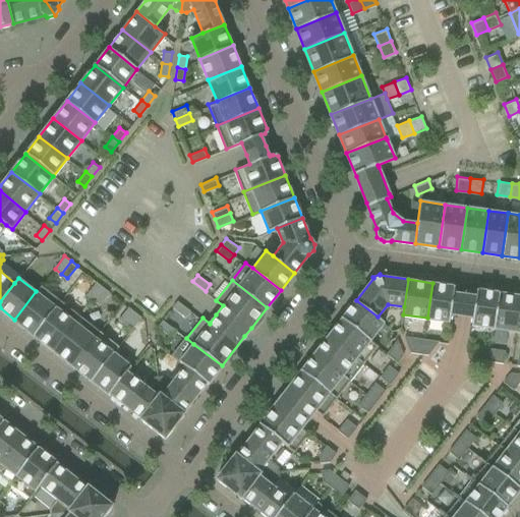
[(87,293),(93,298),(103,286),(97,281),(87,293)]
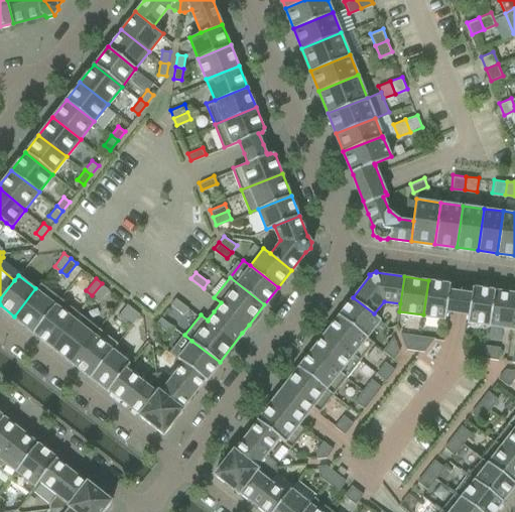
[(490,325),(495,289),(476,286),(472,290),(472,293),(460,291),(451,290),(449,290),(449,287),(446,282),(428,280),(423,314),(445,317),(446,310),(457,312),(467,313),(469,313),(468,322),(490,325)]
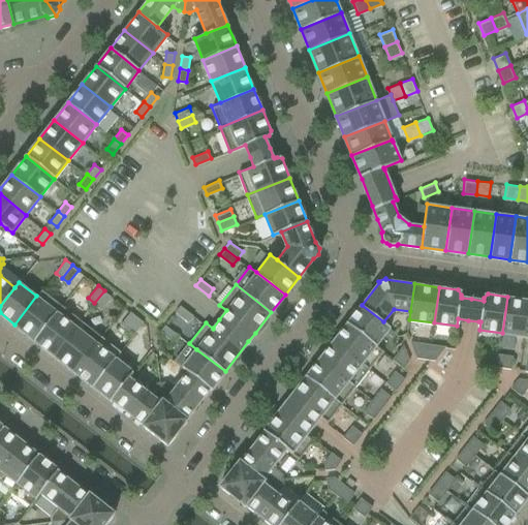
[(34,340),(62,304),(42,288),(36,296),(14,325),(34,340)]
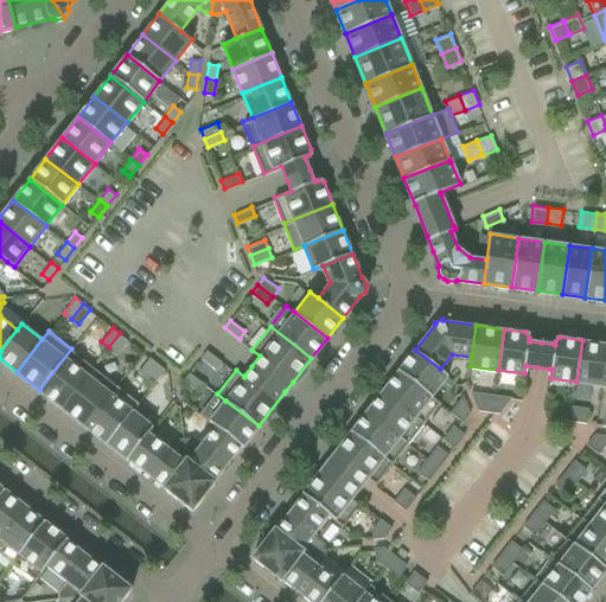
[(128,339),(120,333),(108,347),(116,353),(128,339)]
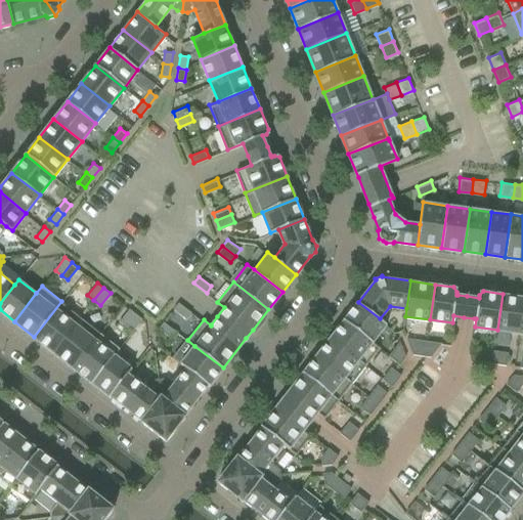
[(519,333),(522,306),(522,297),(503,294),(497,330),(519,333)]
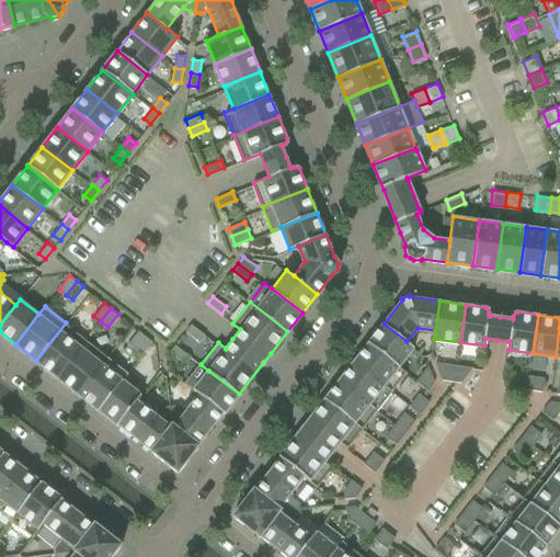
[(57,377),(87,339),(66,322),(36,361),(57,377)]
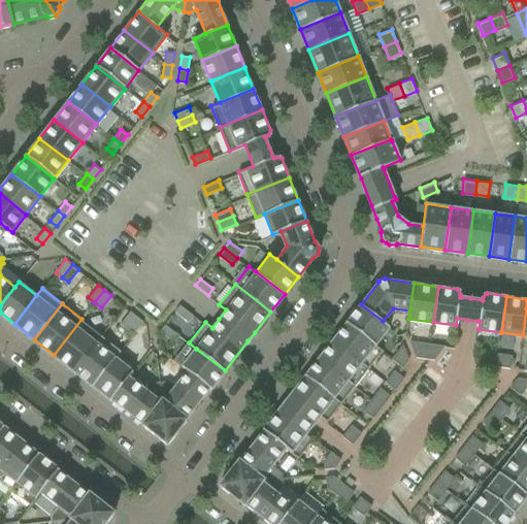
[(175,310),(188,320),(193,314),(180,303),(175,310)]
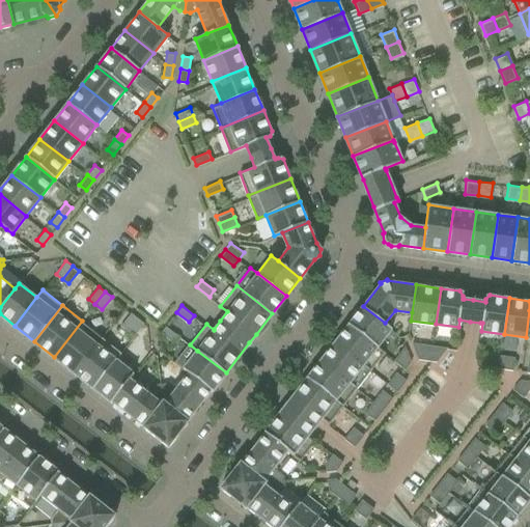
[(385,323),(363,306),(362,306),(357,312),(349,324),(378,345),(392,328),(385,323)]
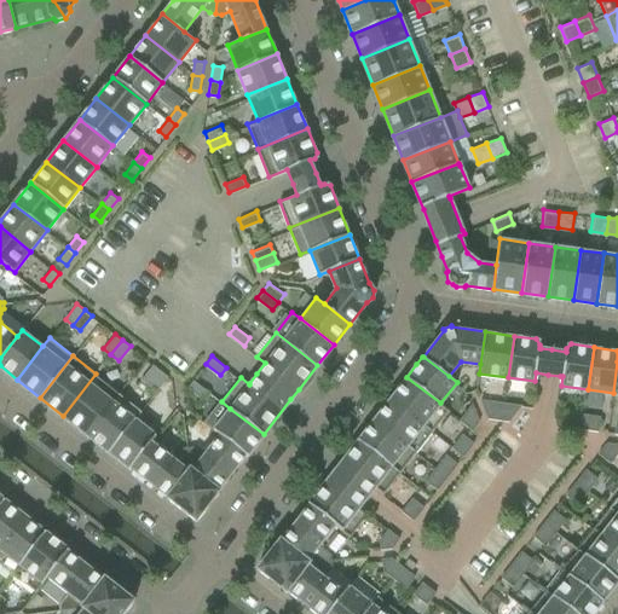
[(142,378),(149,384),(161,369),(152,363),(142,378)]
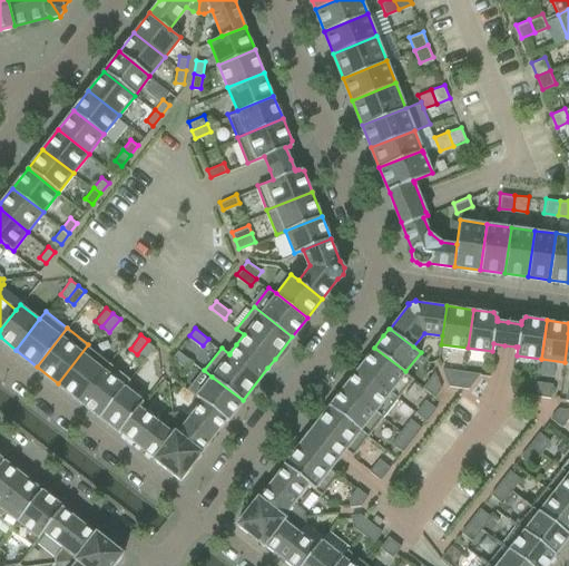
[(155,345),(148,340),(137,354),(144,360),(155,345)]
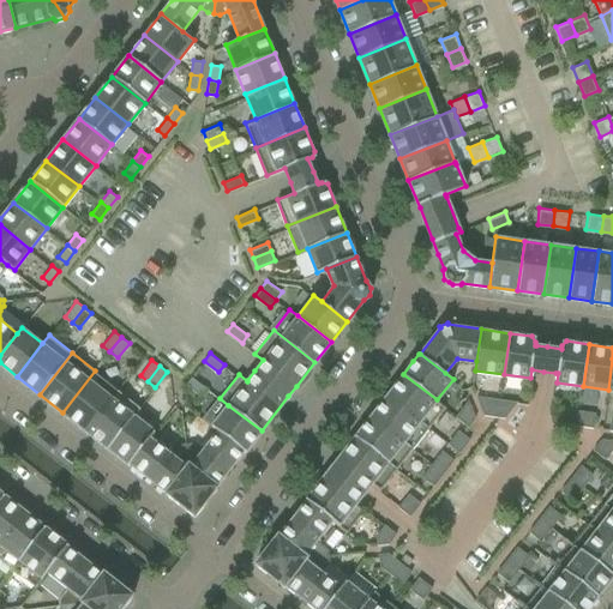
[(85,430),(118,389),(95,371),(62,412),(85,430)]
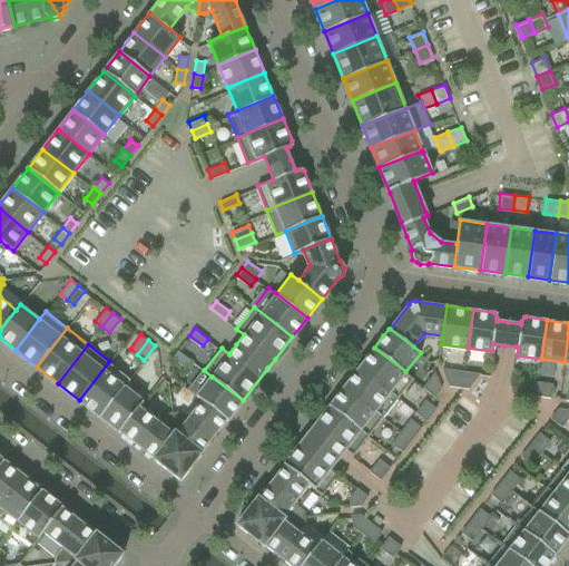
[(405,371),(374,348),(360,367),(398,397),(413,377),(405,371)]
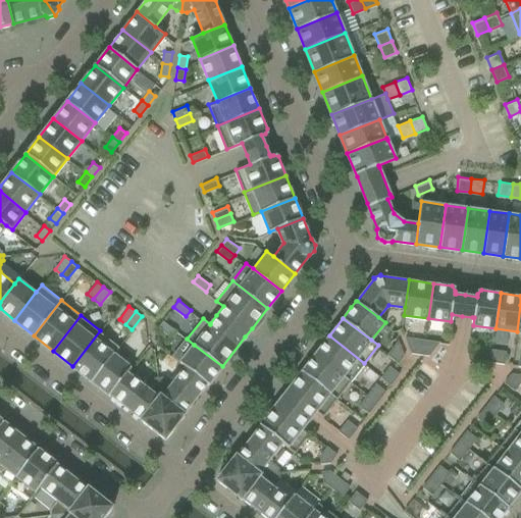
[(158,325),(171,335),(176,329),(163,319),(158,325)]
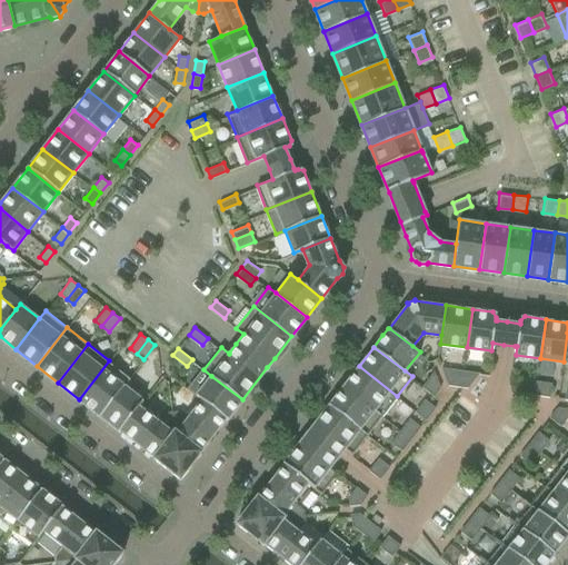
[(100,416),(125,385),(130,377),(109,360),(79,399),(100,416)]
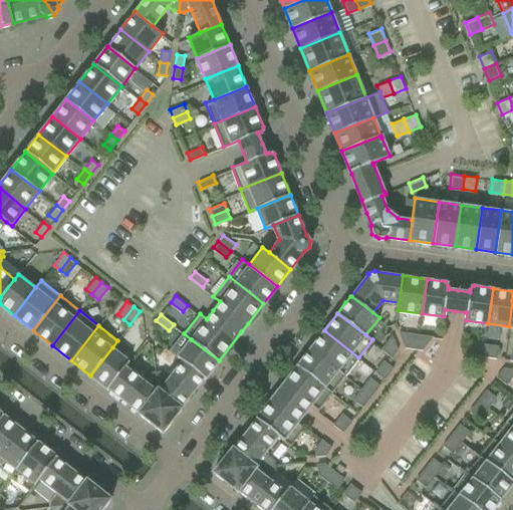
[(358,357),(324,330),(311,347),(345,374),(358,357)]
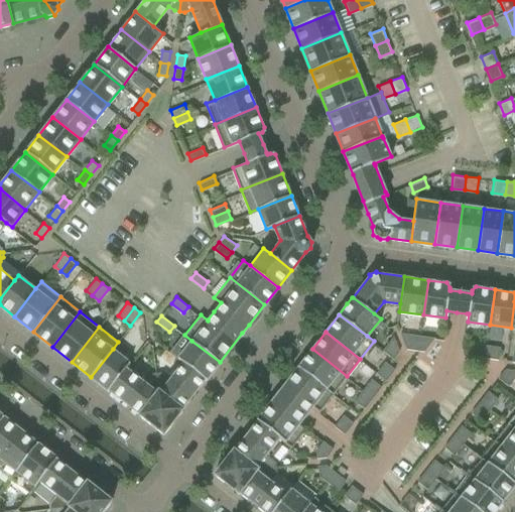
[(415,349),(417,335),(401,332),(407,348),(415,349)]
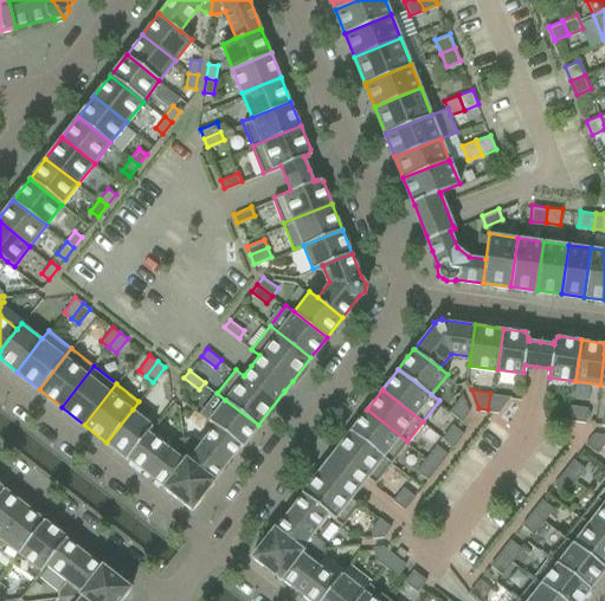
[(510,395),(490,393),(488,409),(499,411),(510,395)]
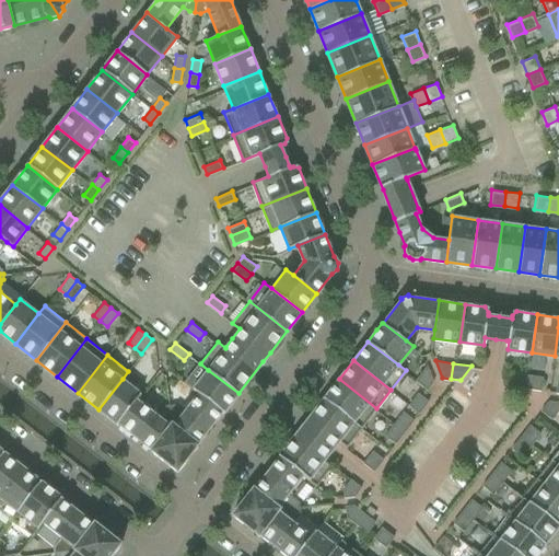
[(428,389),(433,380),(427,365),(416,379),(428,389)]
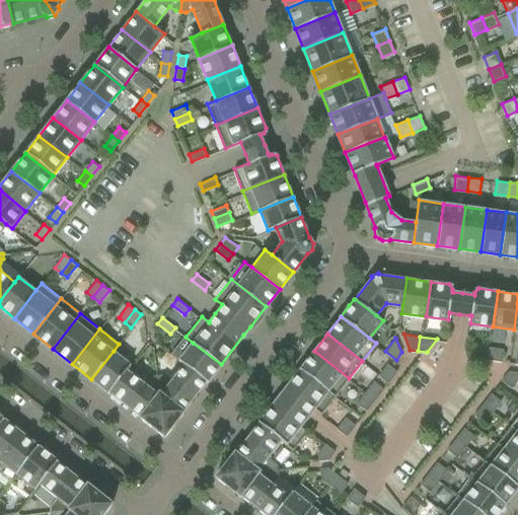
[(207,381),(221,364),(193,343),(179,360),(185,364),(206,380),(207,381)]
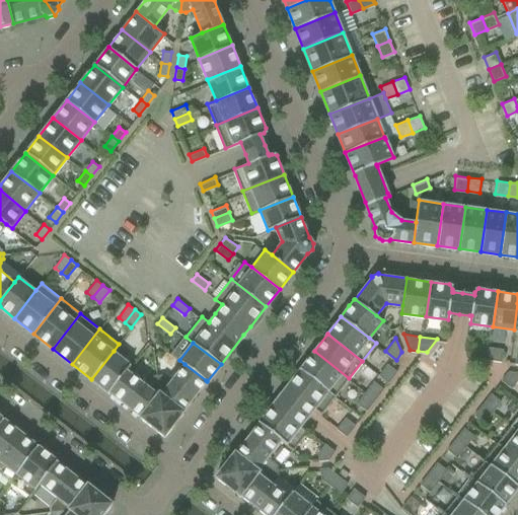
[(488,358),(490,346),(476,345),(474,356),(488,358)]
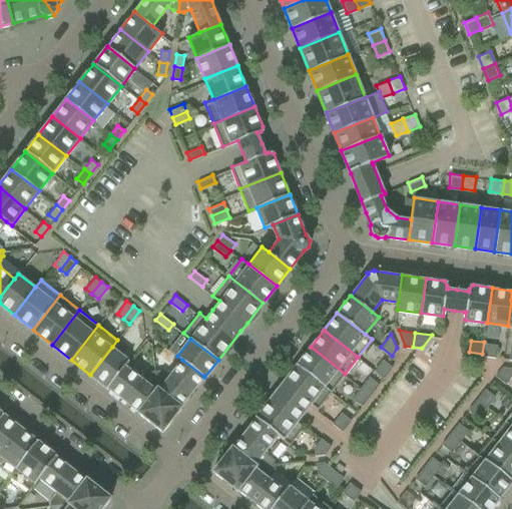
[(497,344),(484,342),(482,354),(495,356),(497,344)]
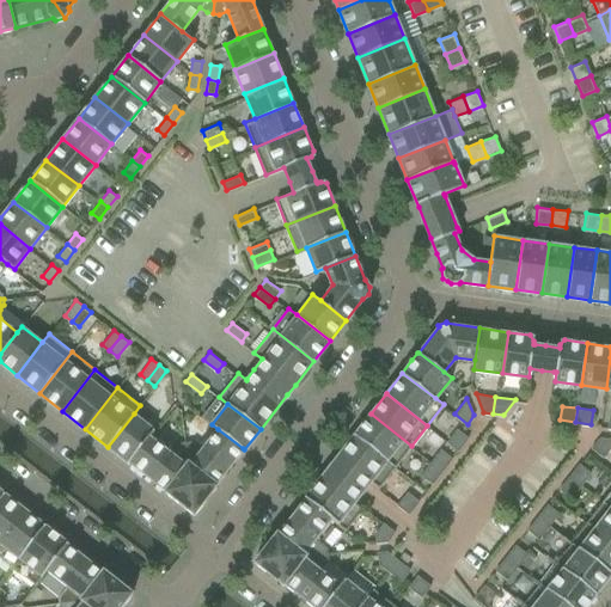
[(129,461),(150,436),(154,429),(134,414),(108,447),(128,463),(129,461)]
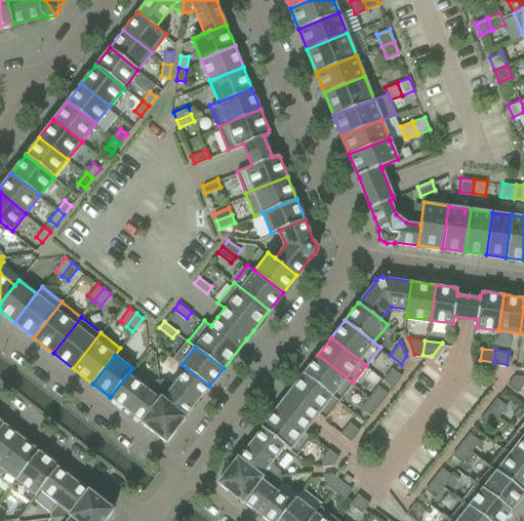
[(353,383),(318,355),(304,372),(339,400),(353,383)]
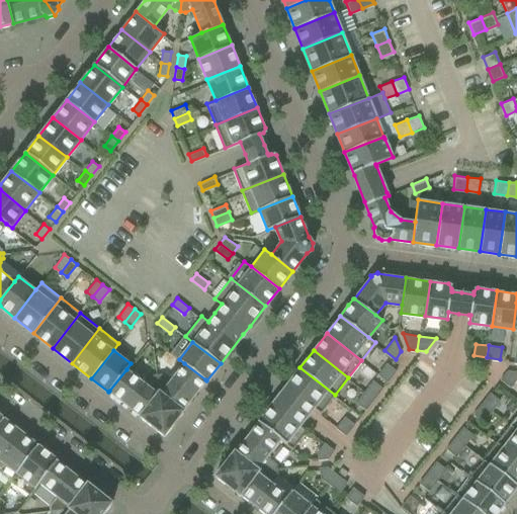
[(378,373),(388,380),(397,369),(386,362),(378,373)]
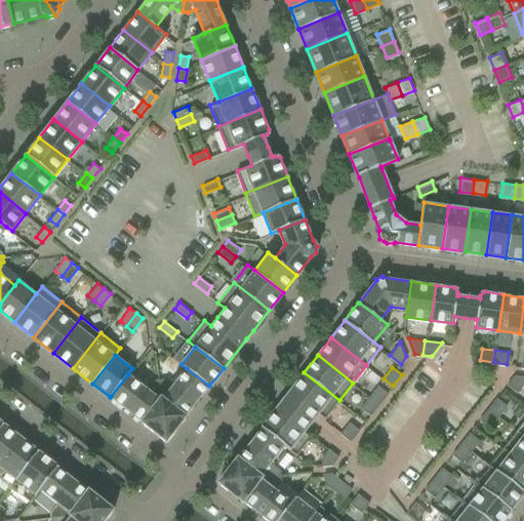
[(185,415),(208,385),(187,368),(173,386),(164,377),(159,378),(161,397),(185,415)]
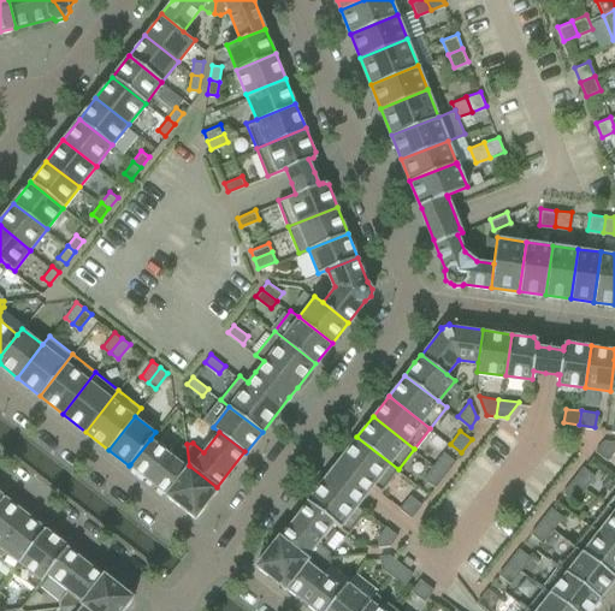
[(382,490),(398,469),(356,437),(329,473),(307,500),(308,502),(308,500),(335,521),(333,521),(348,533),(366,511),(358,504),(359,503),(362,497),(373,484),(382,490)]
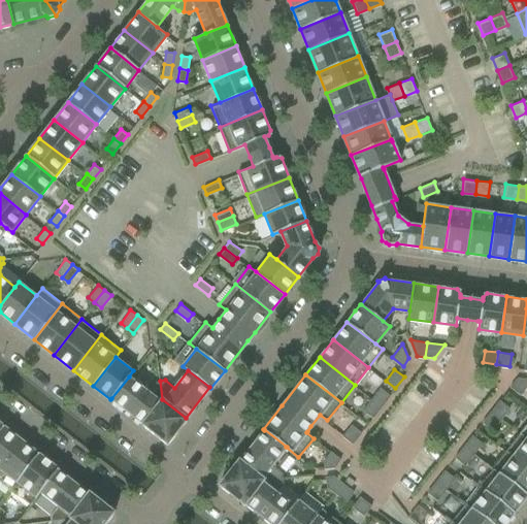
[(143,423),(162,399),(160,381),(155,382),(147,391),(129,377),(111,398),(143,423)]
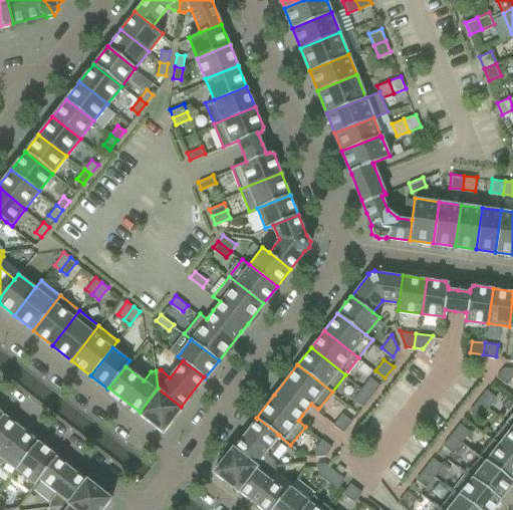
[(507,383),(512,374),(512,367),(504,366),(497,375),(507,383)]
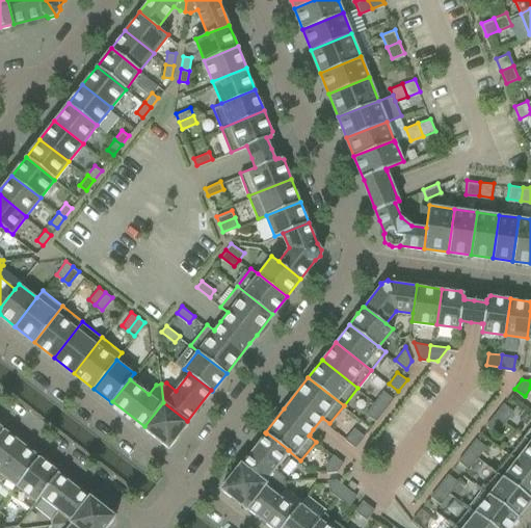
[(383,390),(375,401),(385,408),(393,398),(383,390)]
